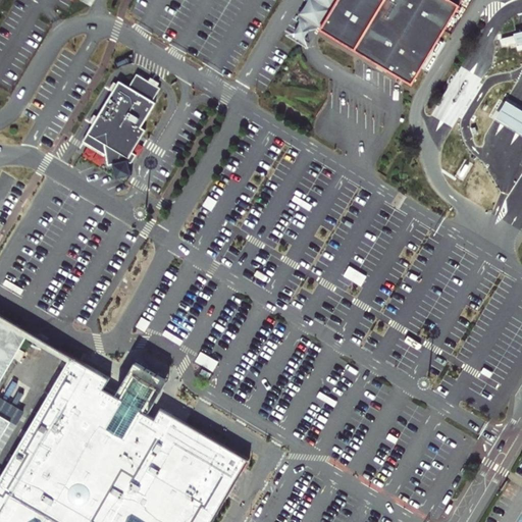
[(322,27),(337,0),(308,0),(289,34),(311,46),(322,27)]
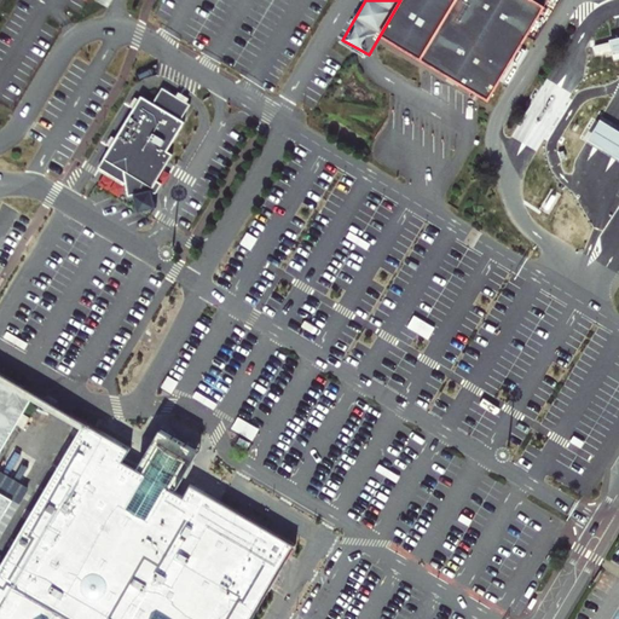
[(400,0),(382,32),(491,96),(547,1),(544,0),(400,0)]
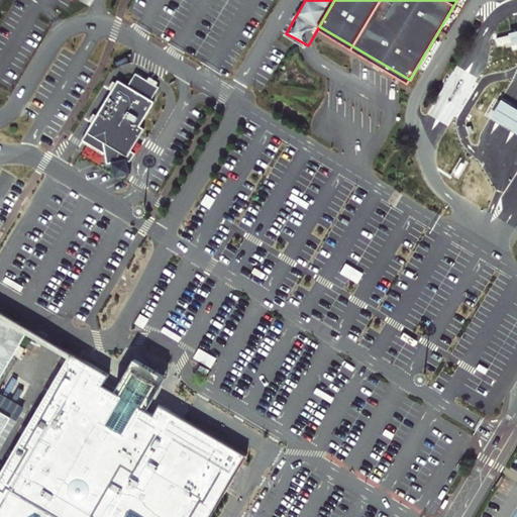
[(497,38),(498,44),(510,40),(509,34),(497,38)]
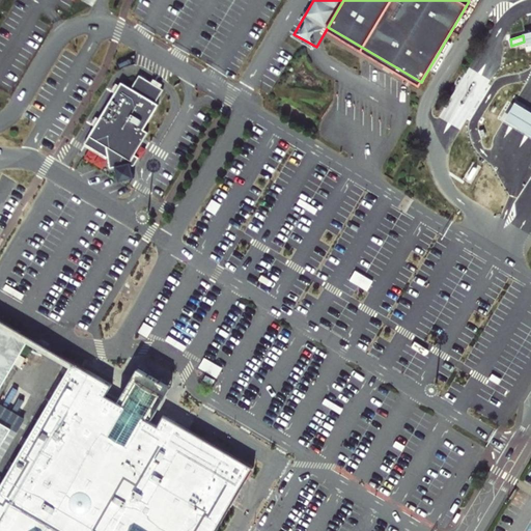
[(132,88),(122,82),(86,142),(109,157),(110,167),(115,166),(119,182),(135,178),(132,166),(135,165),(139,158),(135,155),(149,131),(145,129),(160,104),(156,102),(132,88)]
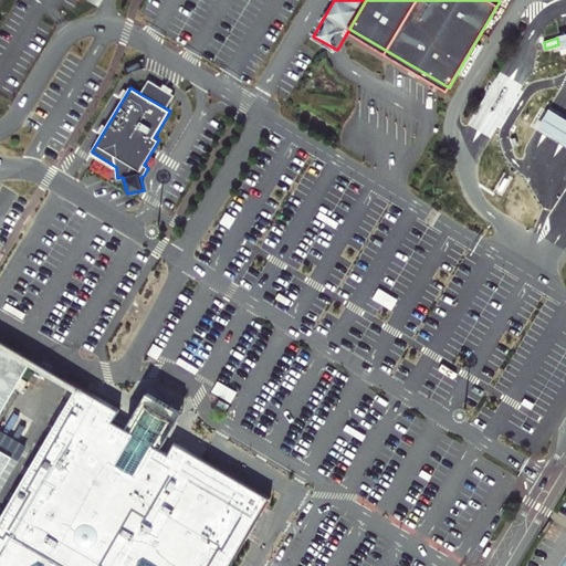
[(565,119),(548,109),(537,128),(565,145),(565,119)]
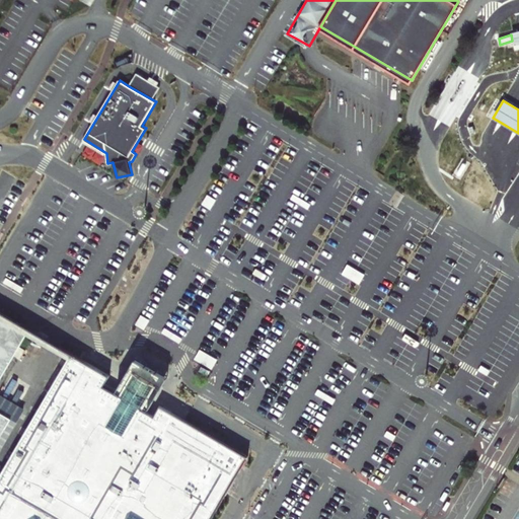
[(151,321),(156,312),(146,306),(140,315),(151,321)]
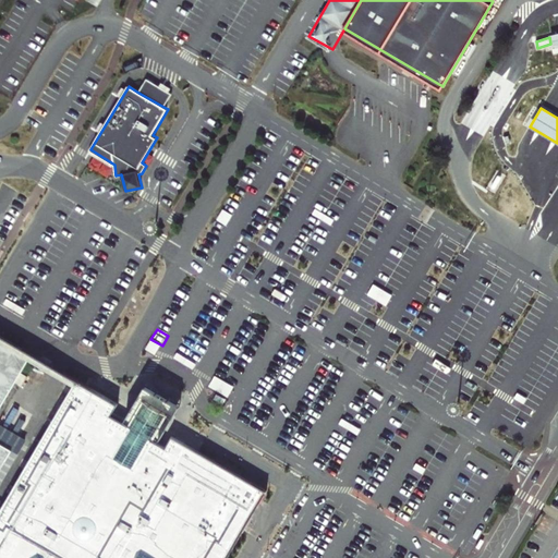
[(143,352),(154,360),(162,346),(150,339),(143,352)]
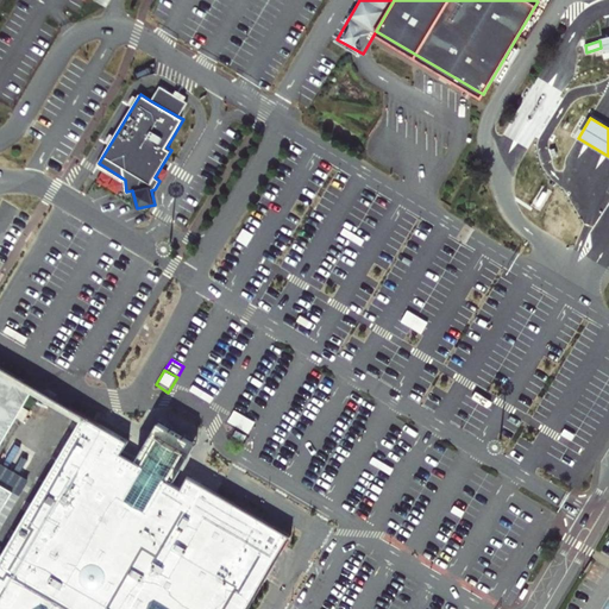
[(0,608),(245,608),(287,539),(186,478),(179,490),(165,483),(181,456),(182,457),(183,456),(180,453),(179,454),(167,447),(157,441),(156,439),(154,438),(152,439),(154,440),(138,466),(118,456),(125,444),(85,416),(0,557),(0,512),(13,490),(0,482),(0,444),(32,390),(0,371),(0,608)]
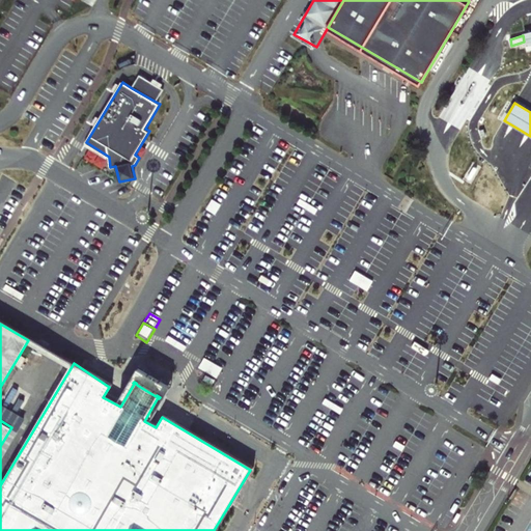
[(215,371),(220,375),(230,359),(210,347),(201,361),(215,371)]
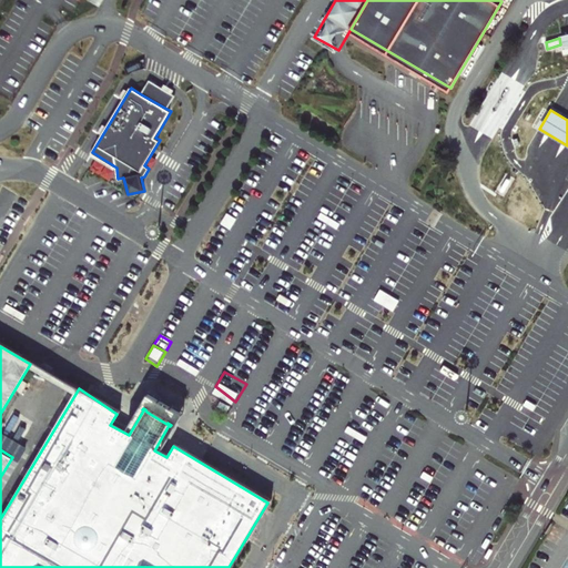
[(229,413),(235,402),(230,397),(215,386),(210,395),(220,401),(216,406),(229,413)]
